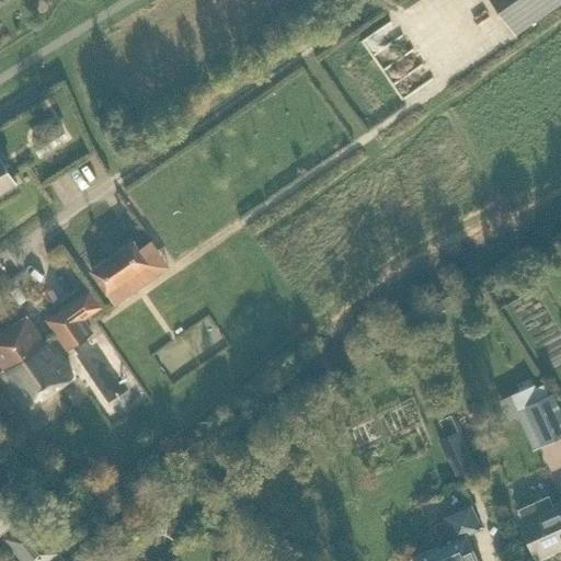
[(560,2),(560,0),(489,0),(514,35),(560,2)]
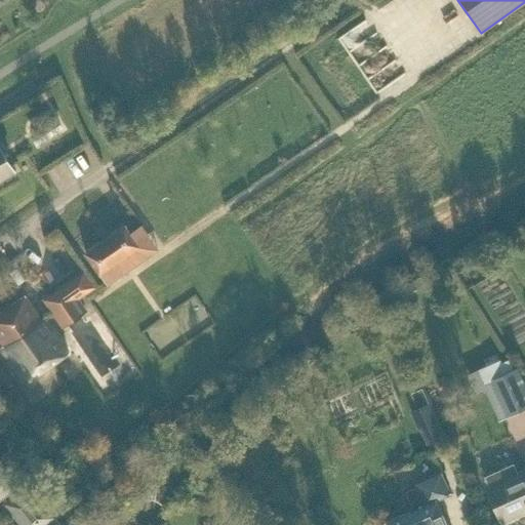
[(38,145),(62,129),(56,120),(33,135),(38,145)]
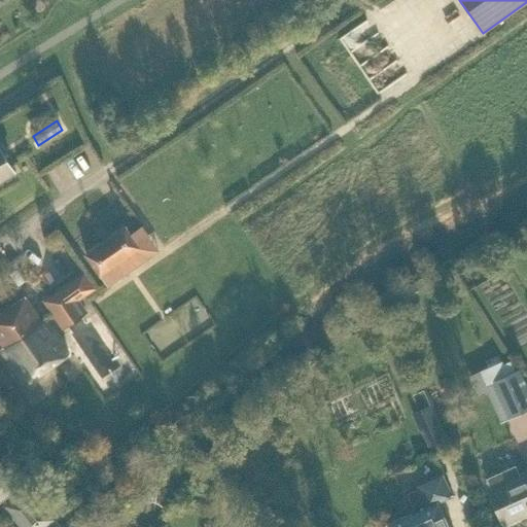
[(0,148),(0,178),(13,170),(0,148)]
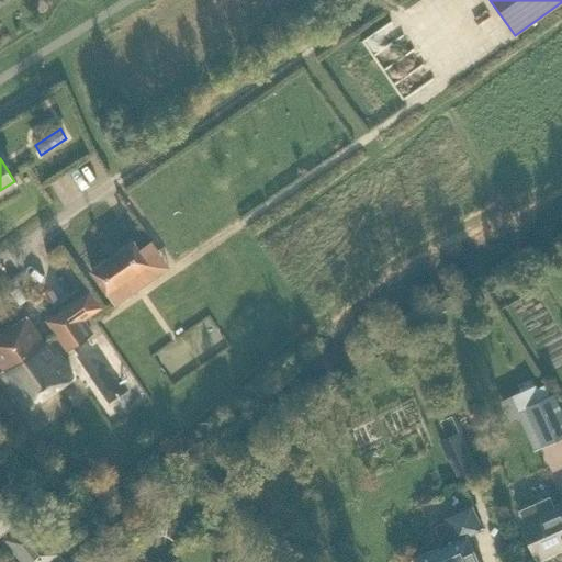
[(134,242),(91,271),(115,304),(131,293),(122,281),(149,262),(134,242)]
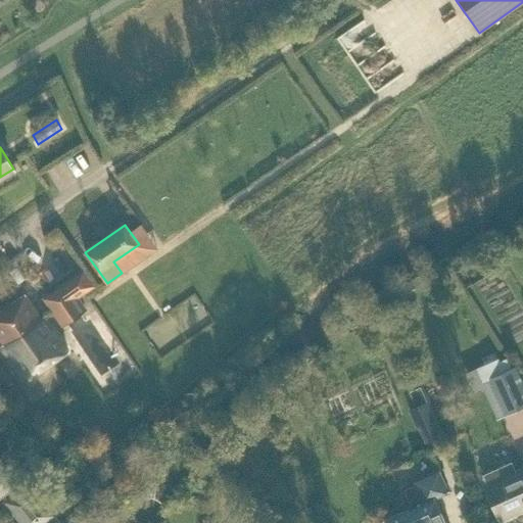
[(48,294),(42,298),(50,312),(61,326),(67,322),(81,313),(86,308),(78,298),(94,287),(83,270),(66,281),(48,294)]
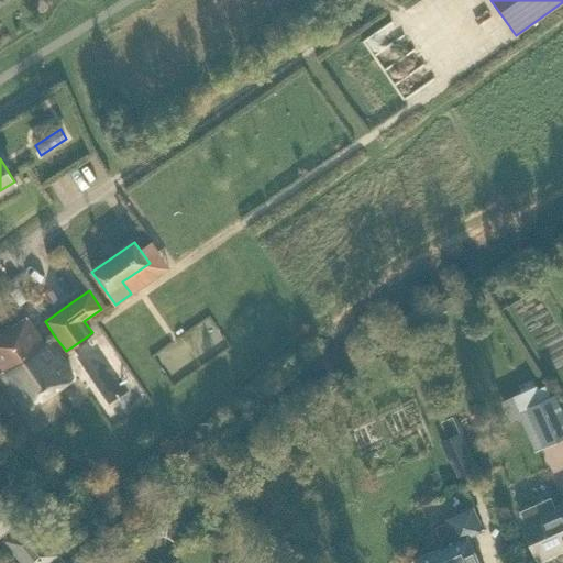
[(74,377),(48,340),(44,342),(28,317),(0,334),(0,363),(1,365),(0,365),(0,375),(2,378),(4,377),(26,410),(32,406),(46,396),(74,377)]
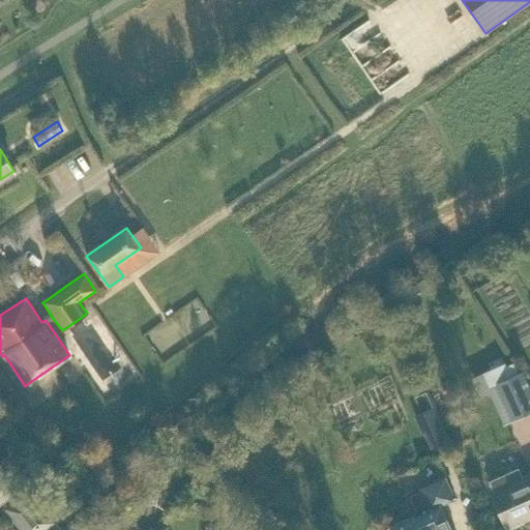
[(505,363),(486,373),(492,387),(496,385),(511,418),(528,410),(529,409),(529,389),(522,372),(519,374),(513,362),(506,365),(505,363)]
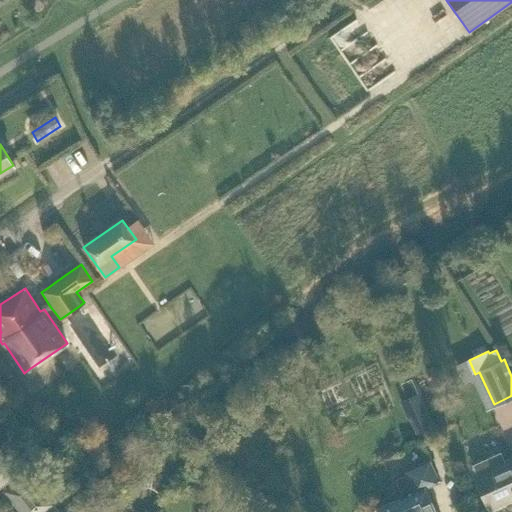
[(420,392),(417,393),(411,379),(398,385),(404,399),(399,401),(408,420),(410,419),(416,433),(435,425),(420,392)]
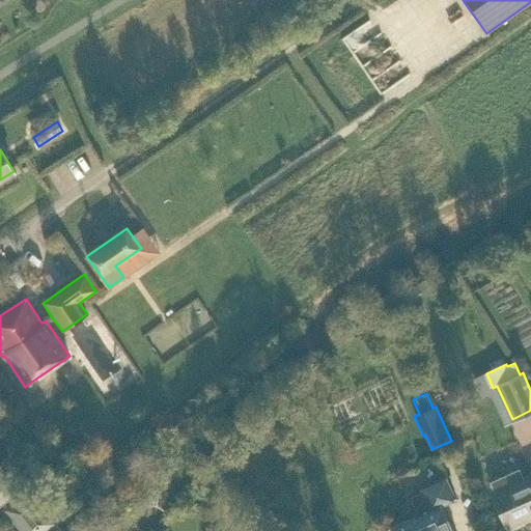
[(26,458),(19,464),(24,474),(32,469),(26,458)]
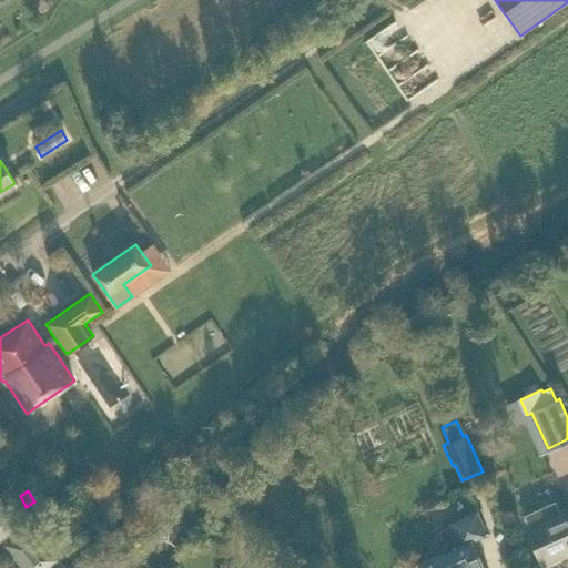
[(555,503),(525,517),(529,527),(527,528),(544,565),(545,564),(543,560),(567,548),(567,508),(560,513),(555,503)]
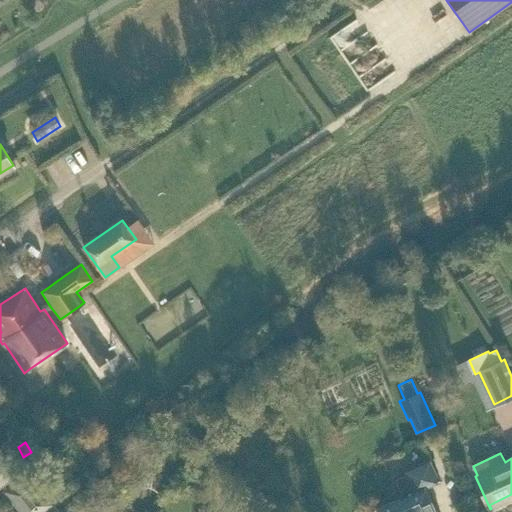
[(115,457),(107,463),(115,474),(124,467),(115,457)]
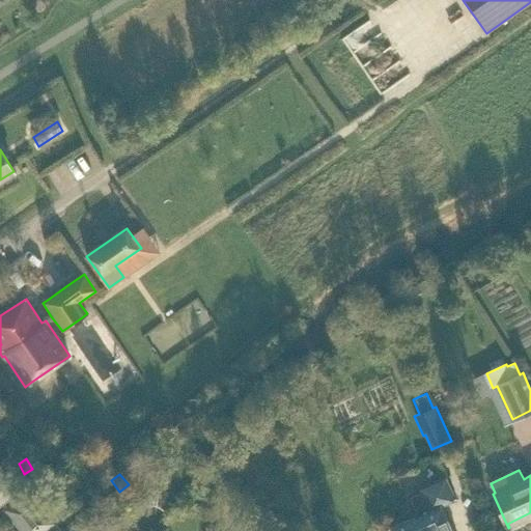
[(455,499),(446,478),(419,488),(423,499),(414,503),(419,514),(391,528),(392,530),(452,530),(441,505),(455,499)]
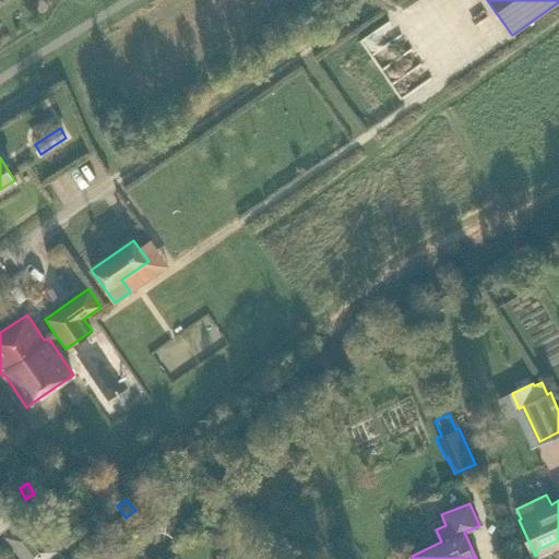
[(43,558),(56,549),(44,535),(28,518),(7,536),(26,558),(43,558)]
